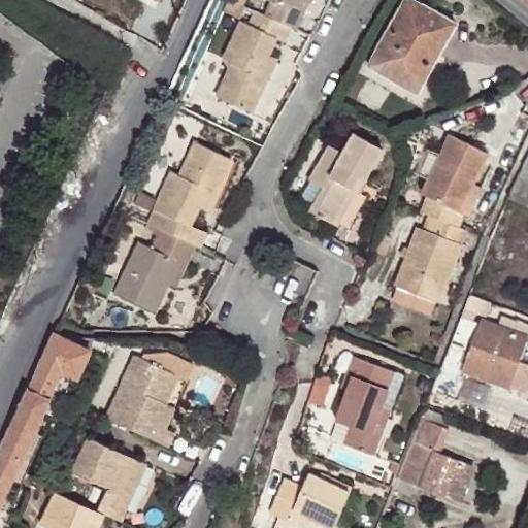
[(292,24),(295,25),(302,9),(296,6),(298,0),(270,0),(265,11),(292,24)]
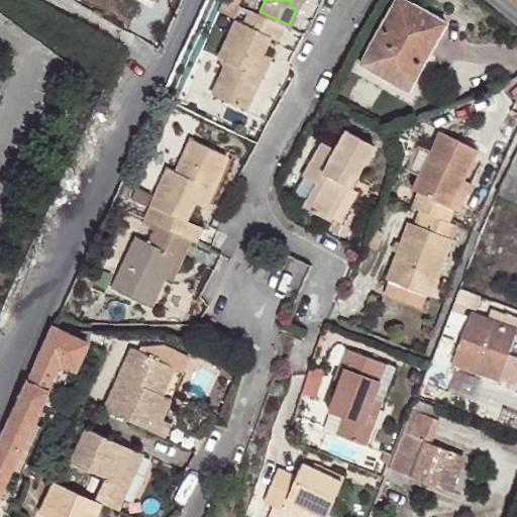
[(300,0),(292,0),(290,6),(296,9),(300,0)]
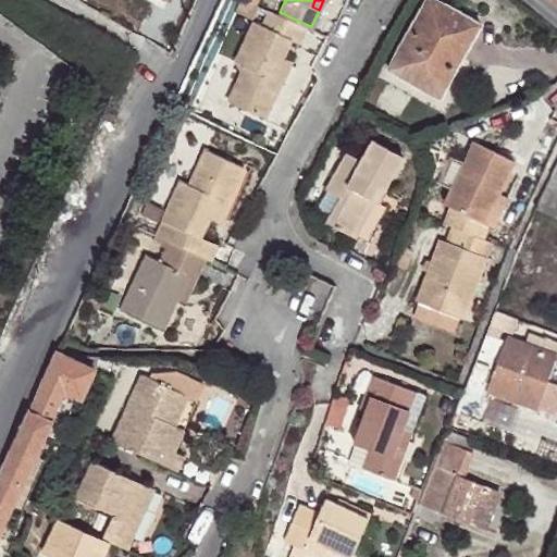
[(395,74),(418,87),(423,75),(445,86),(481,24),(436,0),(425,0),(408,29),(417,35),(395,74)]
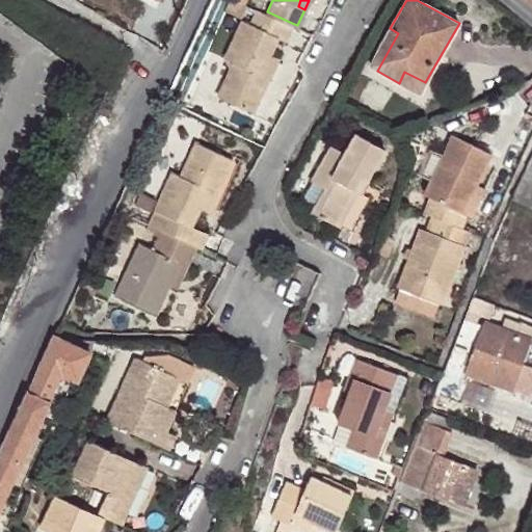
[(267,11),(255,5),(245,21),(238,18),(220,57),(230,60),(213,95),(249,112),(267,78),(258,74),(266,55),(274,38),(284,43),(294,24),(267,11)]
